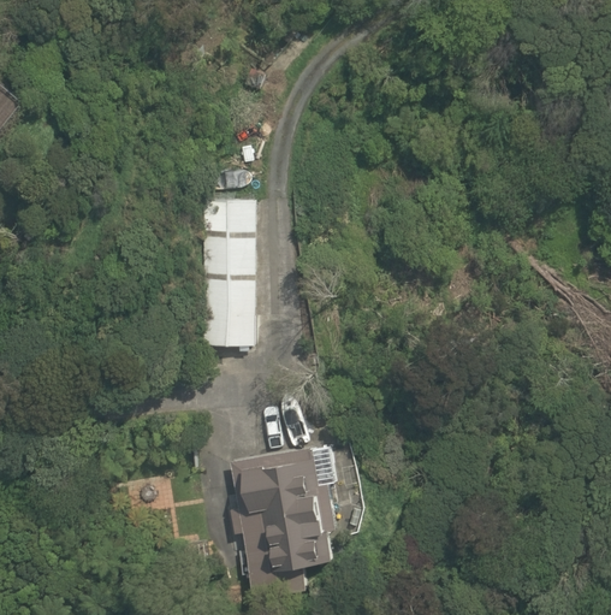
[(257,92),(264,76),(247,70),(241,86),(257,92)]
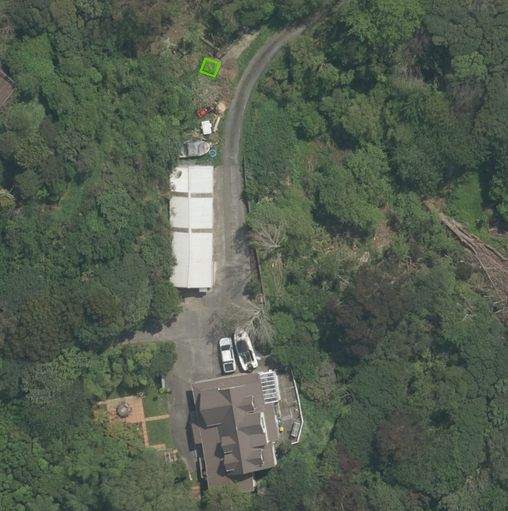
[(0,111),(21,86),(0,69),(0,111)]
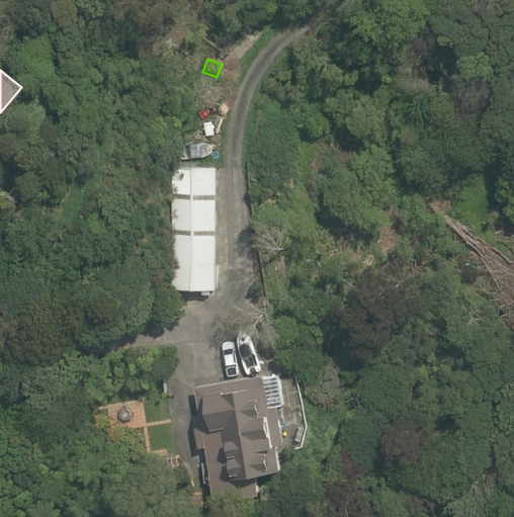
[(167,290),(213,290),(215,170),(168,169),(167,290)]
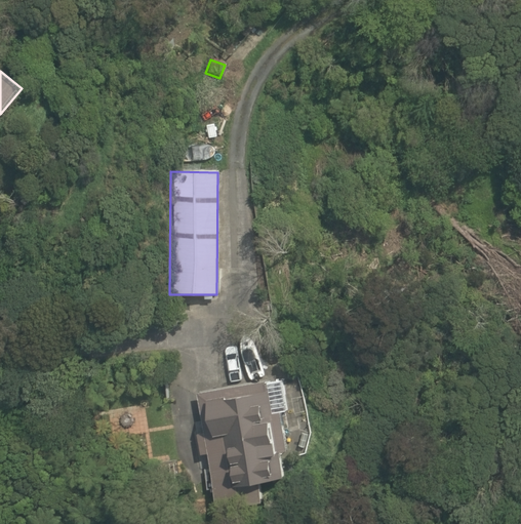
[(207,458),(215,509),(263,500),(259,482),(282,478),(277,449),(286,448),(280,409),(270,411),(267,390),(265,391),(264,381),(195,393),(200,428),(196,431),(195,436),(197,453),(200,456),(207,458)]
